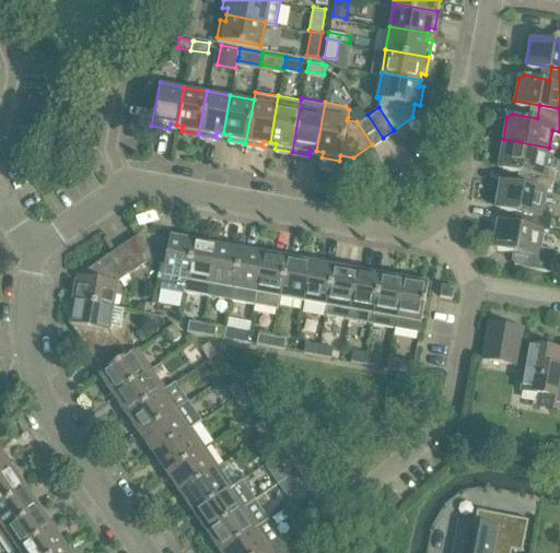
[(357,121),(372,144),(383,138),(368,115),(357,121)]
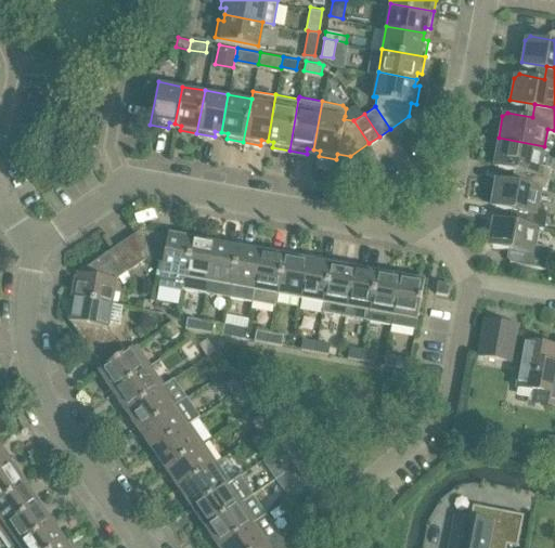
[(499,164),(518,168),(516,180),(542,185),(547,186),(552,165),(541,162),(544,146),(499,138),(494,158),(499,164)]
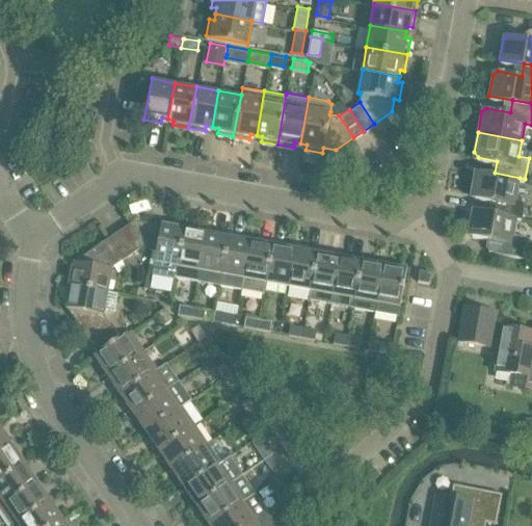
[(472,190),(475,195),(499,200),(497,211),(516,215),(522,216),(526,195),(516,194),(520,178),(495,173),(475,169),(472,190)]
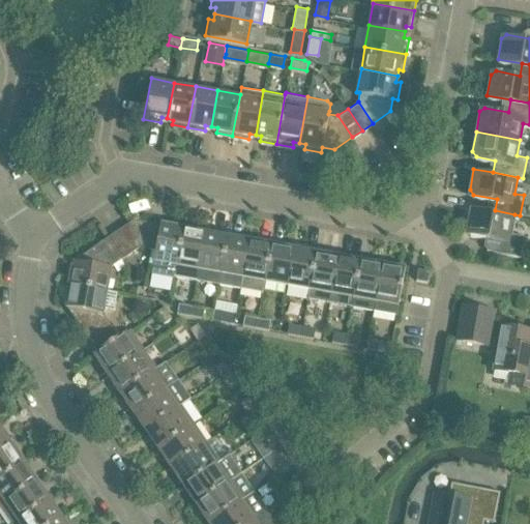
[(522,255),(525,233),(511,231),(514,214),(495,210),(471,206),(467,227),(471,232),(495,237),(492,249),(522,255)]
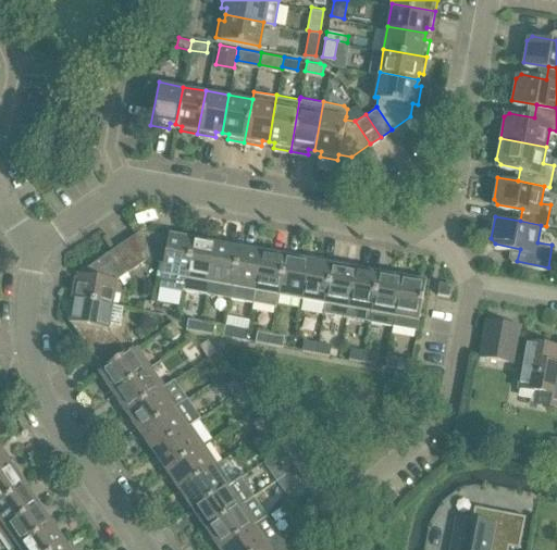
[(176,234),(140,227),(137,230),(153,254),(152,260),(158,261),(157,269),(161,270),(159,284),(183,288),(193,232),(176,228),(176,234)]
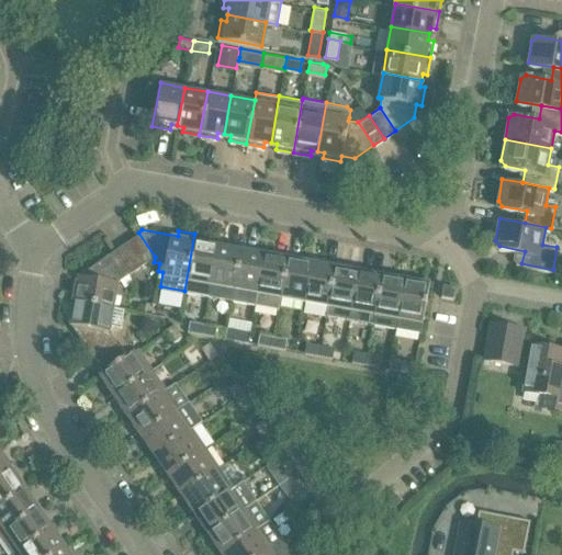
[(138,233),(127,240),(126,240),(143,264),(148,261),(154,262),(155,257),(138,233)]
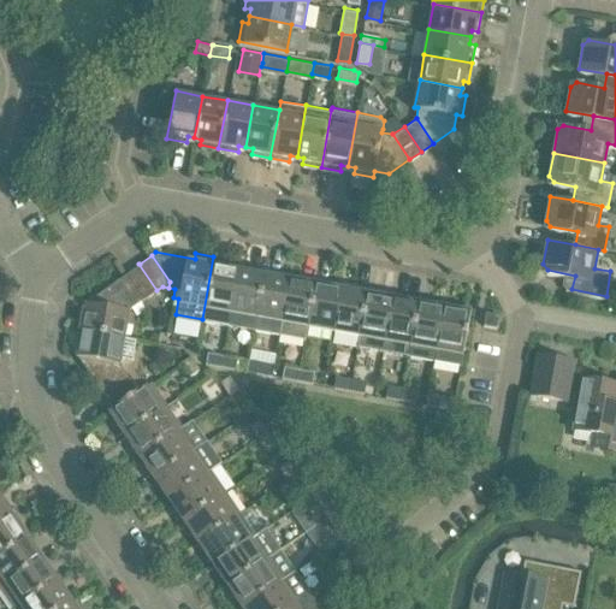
[(213,256),(202,319),(227,323),(238,267),(232,266),(234,260),(213,256)]
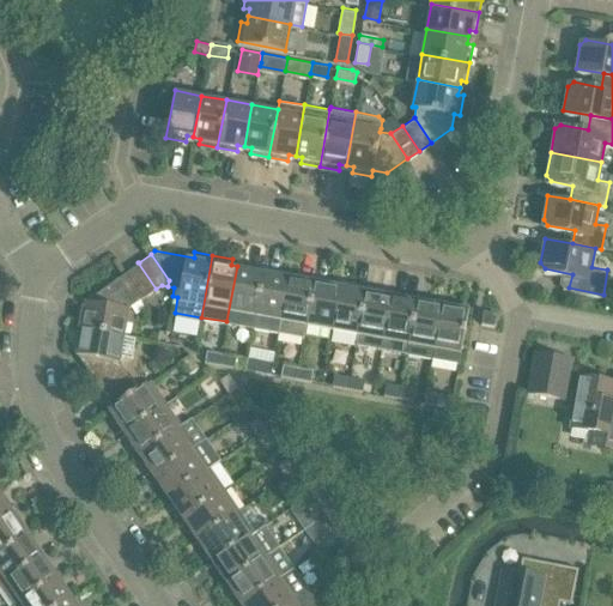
[(237,266),(226,321),(252,326),(263,265),(246,261),(244,267),(237,266)]
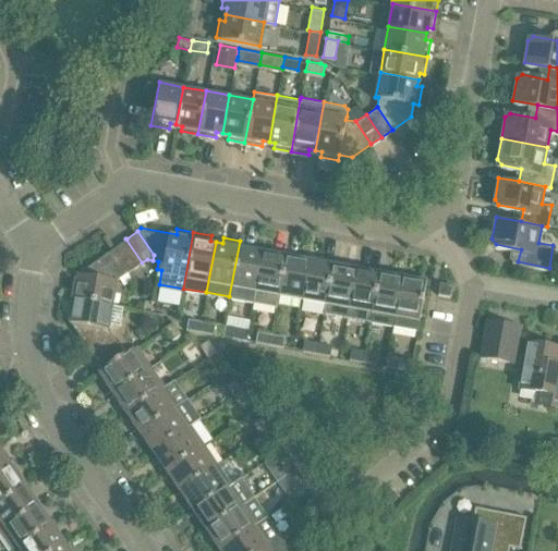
[(84,271),(79,271),(74,294),(112,302),(117,278),(142,262),(125,239),(116,245),(85,267),(84,271)]
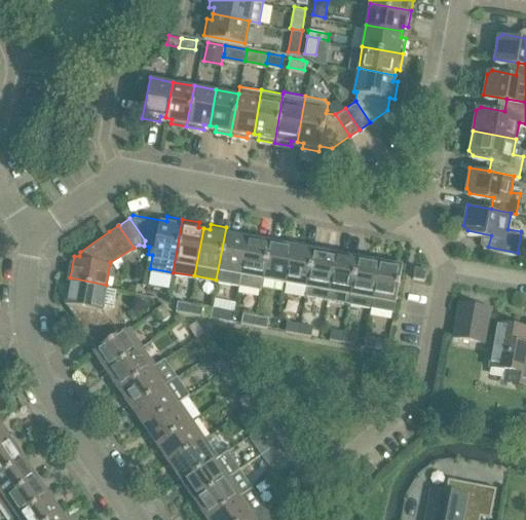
[(226,227),(216,280),(238,284),(248,236),(241,235),(242,230),(226,227)]
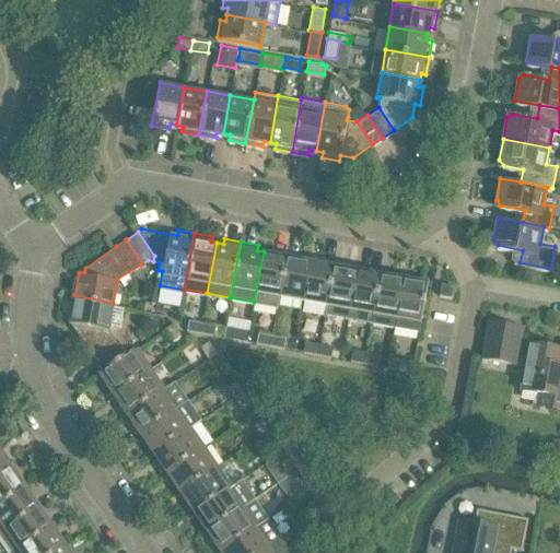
[(277,306),(279,293),(288,250),(270,247),(270,253),(264,251),(254,302),(277,306)]
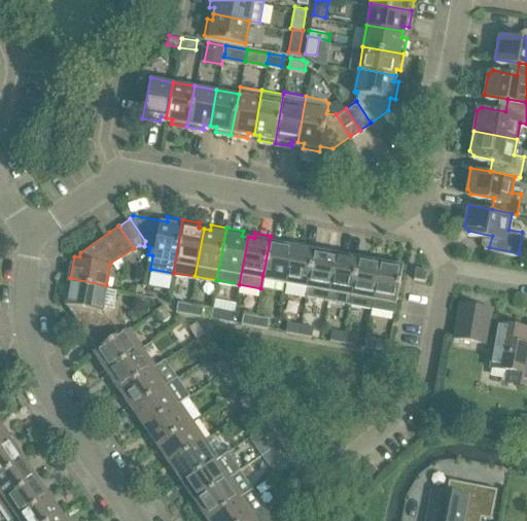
[(271,236),(262,276),(285,280),(291,244),(286,243),(286,239),(271,236)]
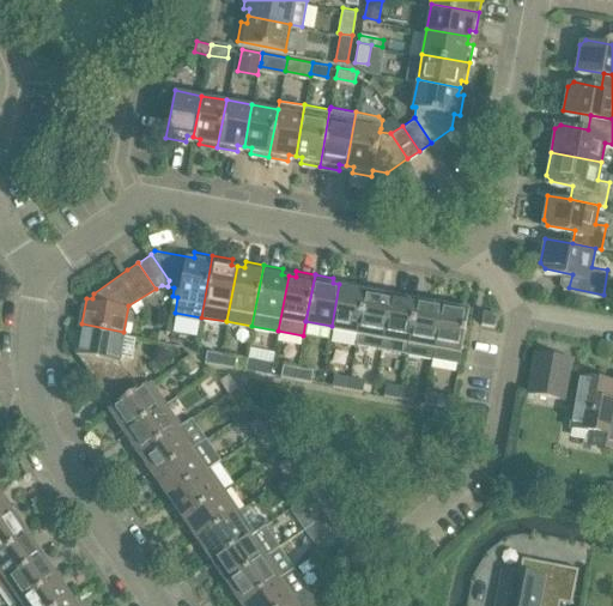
[(339,284),(332,326),(358,331),(366,284),(347,280),(347,286),(339,284)]
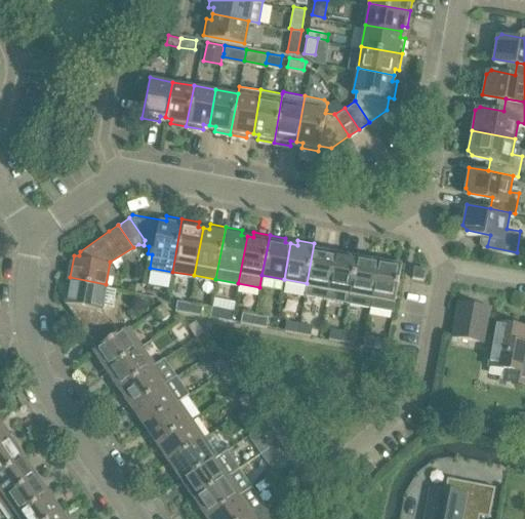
[(314,243),(307,283),(305,292),(326,296),(334,251),(329,250),(330,245),(314,243)]
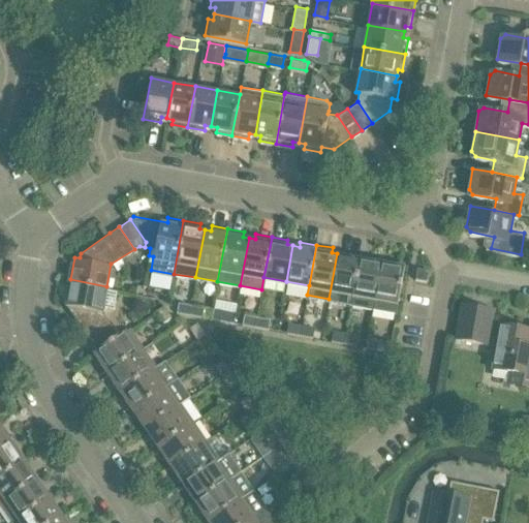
[(337,253),(329,299),(351,303),(361,252),(344,249),(343,254),(337,253)]
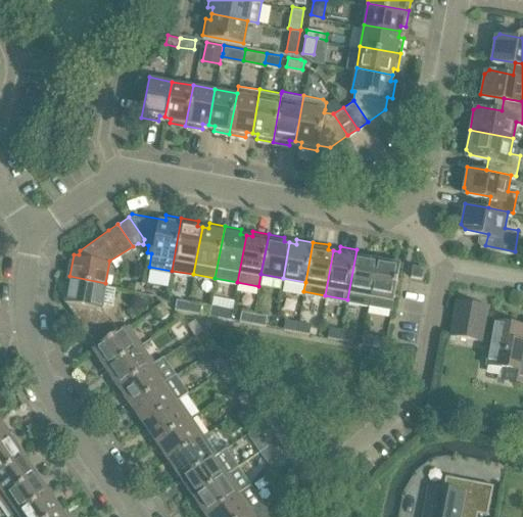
[(357,249),(347,299),(369,303),(377,259),(371,257),(372,252),(357,249)]
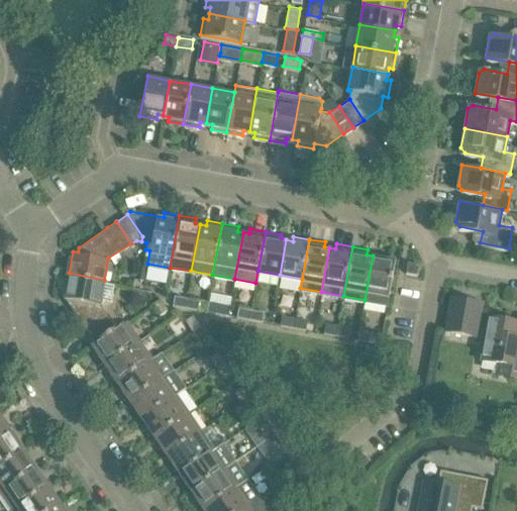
[(389,295),(396,254),(379,251),(379,257),(373,256),(365,300),(387,304),(389,295)]
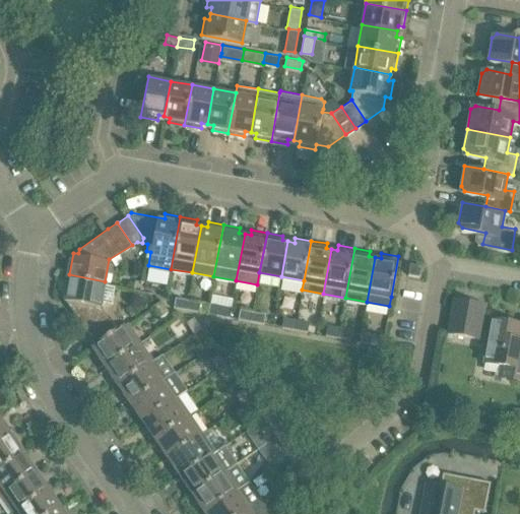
[(421,263),(410,261),(408,272),(419,274),(421,263)]
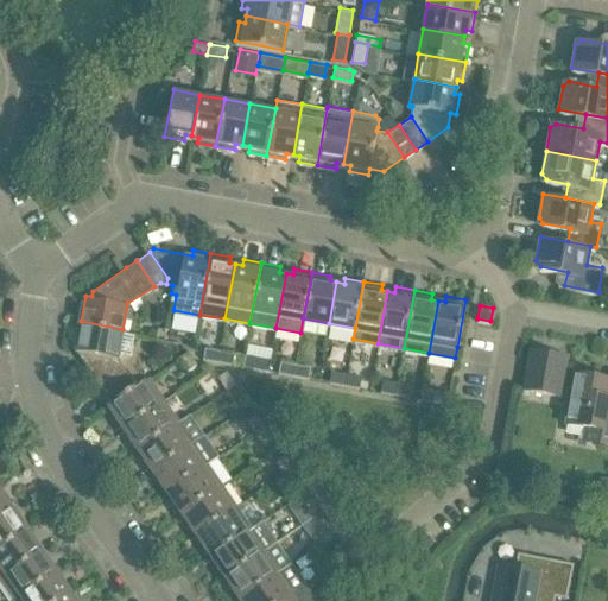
[(134,331),(122,329),(81,321),(76,348),(82,349),(81,355),(112,400),(137,384),(118,355),(119,349),(131,352),(134,331)]
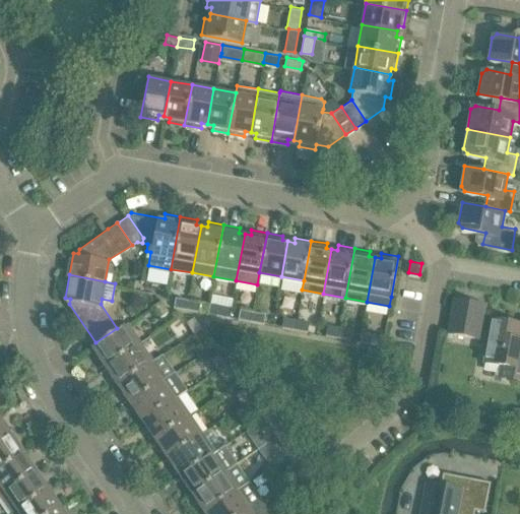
[(186,307),(188,297),(176,295),(174,305),(186,307)]
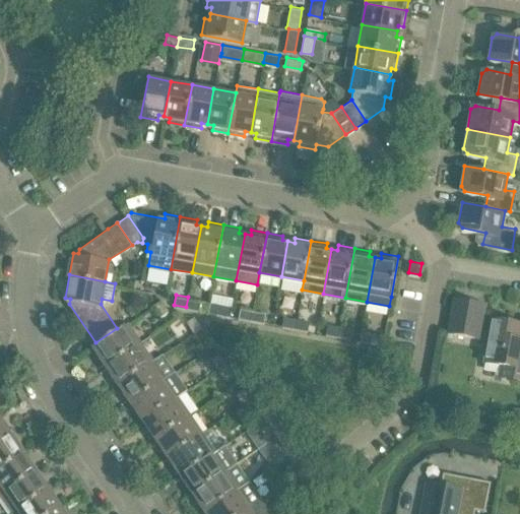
[(199,310),(201,300),(188,297),(186,307),(189,308),(199,310)]
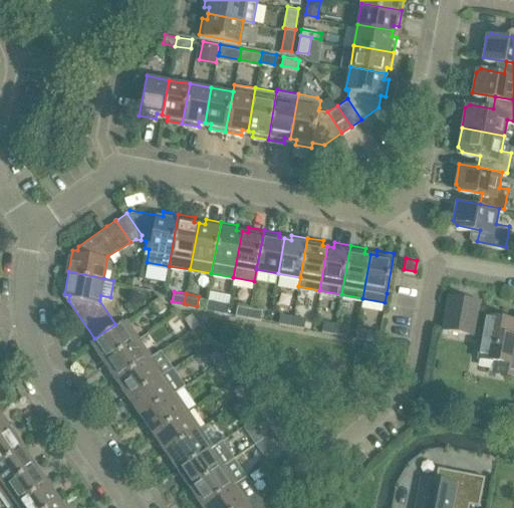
[(167,305),(159,294),(152,299),(159,310),(167,305)]
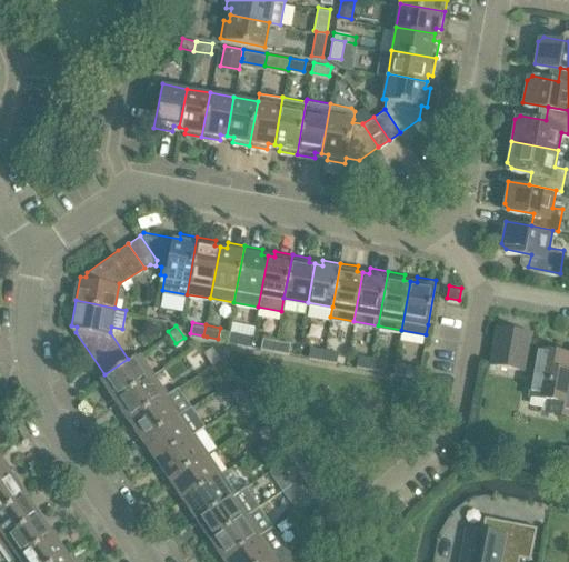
[(531,332),(496,325),(489,360),(525,367),(531,332)]
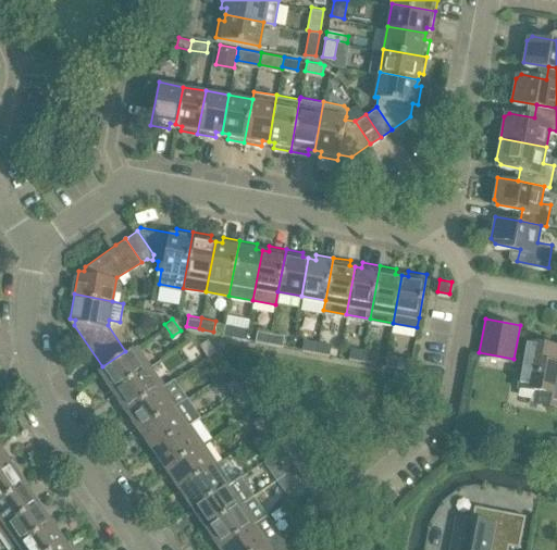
[(238,324),(224,322),(222,333),(236,335),(238,324)]
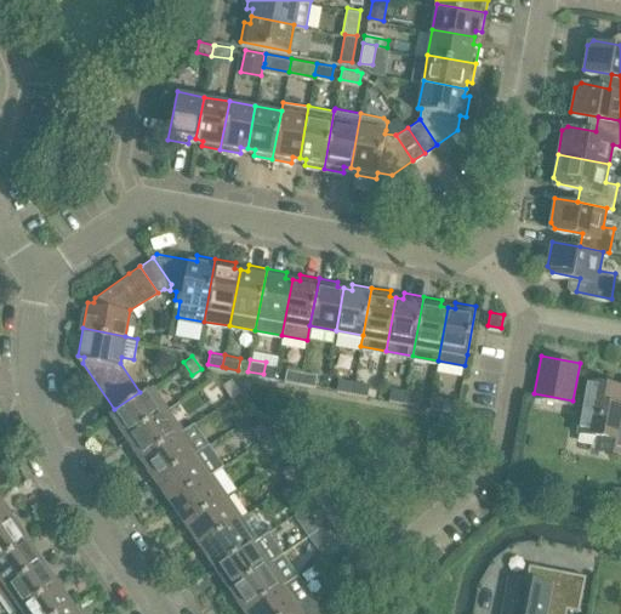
[(286,367),(284,377),(300,381),(302,369),(286,367)]
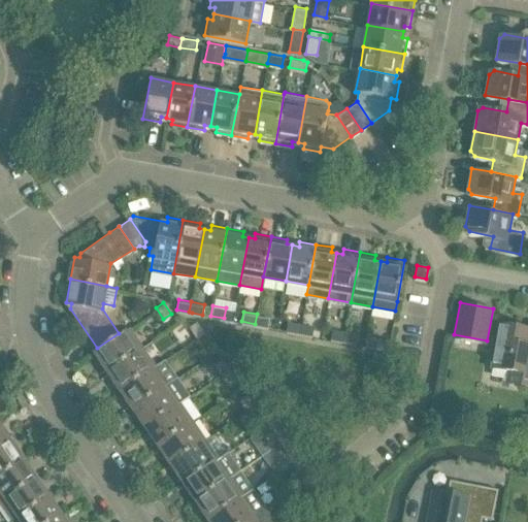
[(268,326),(270,316),(257,314),(255,324),(268,326)]
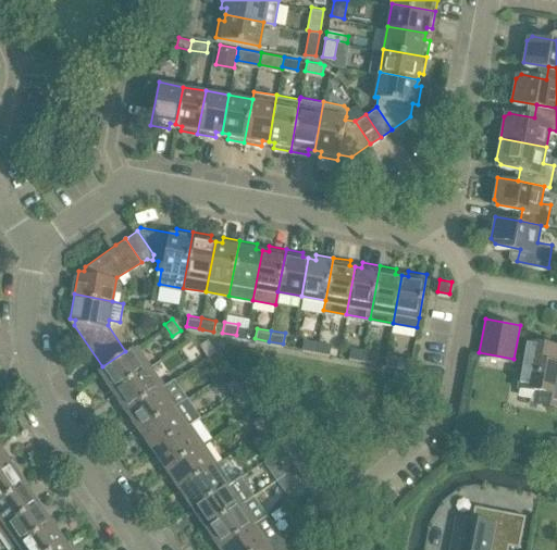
[(208,337),(199,342),(207,353),(215,348),(208,337)]
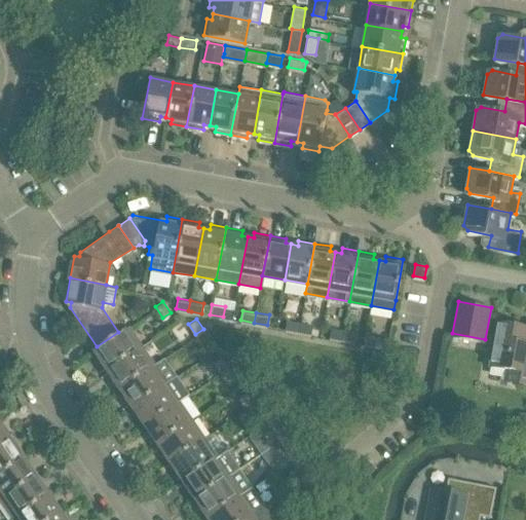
[(287,319),(286,328),(298,331),(300,321),(287,319)]
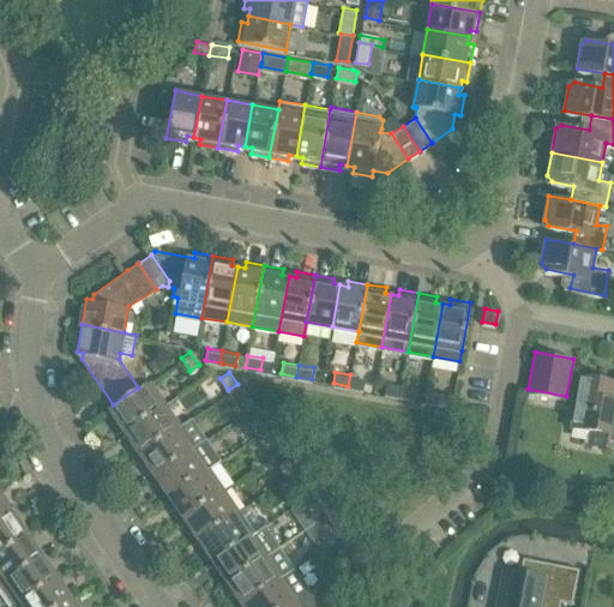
[(363,389),(366,377),(350,374),(348,386),(363,389)]
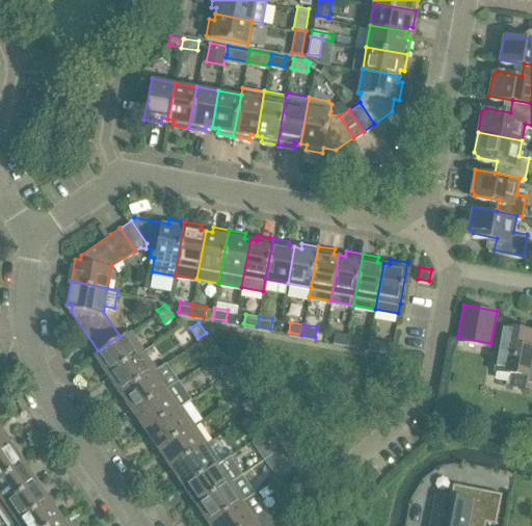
[(495,370),(527,376),(525,386),(531,387),(531,357),(531,358),(531,351),(531,330),(503,324),(500,340),(496,339),(494,353),(498,354),(495,370)]
